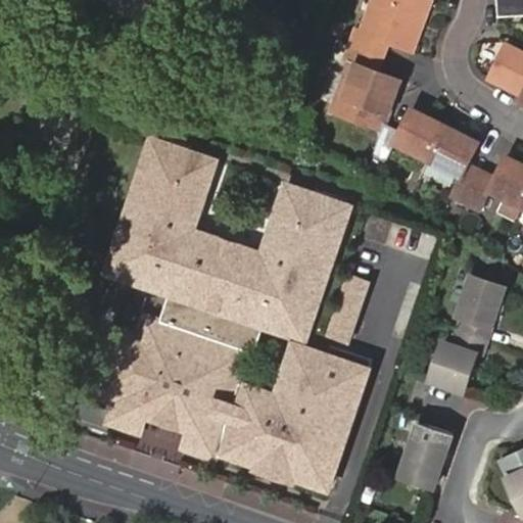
[(355,29),(349,42),(384,54),(389,41),(414,49),(421,31),(414,27),(418,16),(425,19),(431,0),(375,0),(364,32),(355,29)]
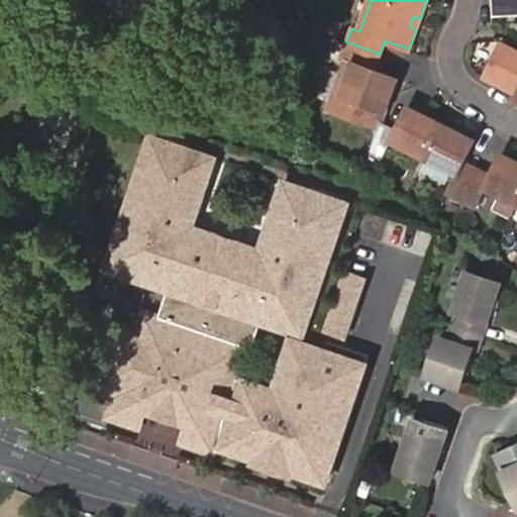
[(516,0),(492,0),(493,13),(516,11),(516,0)]
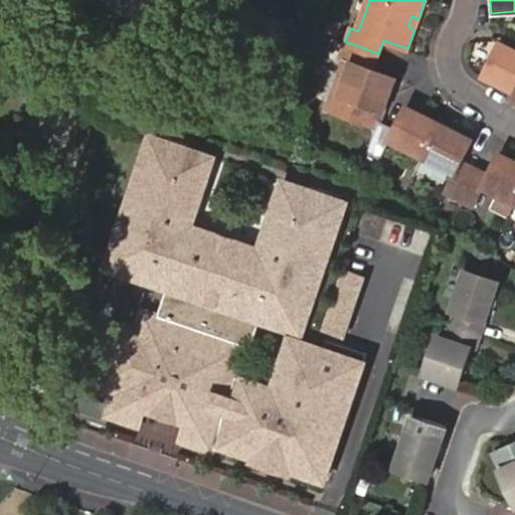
[(407,26),(414,30),(418,19),(411,16),(407,26)]
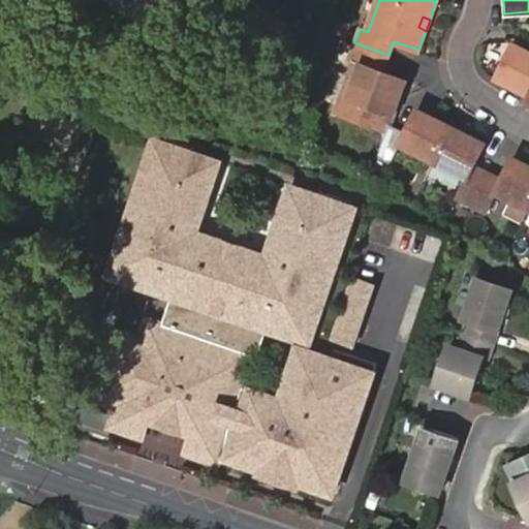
[(507,81),(528,91),(528,48),(514,41),(502,66),(511,71),(507,81)]
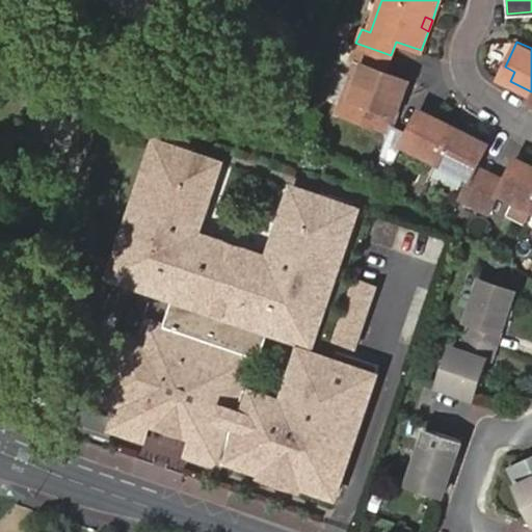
[(391,55),(355,43),(350,58),(358,61),(339,116),(389,134),(393,124),(397,111),(392,109),(396,98),(401,100),(403,98),(409,81),(384,71),(391,55)]
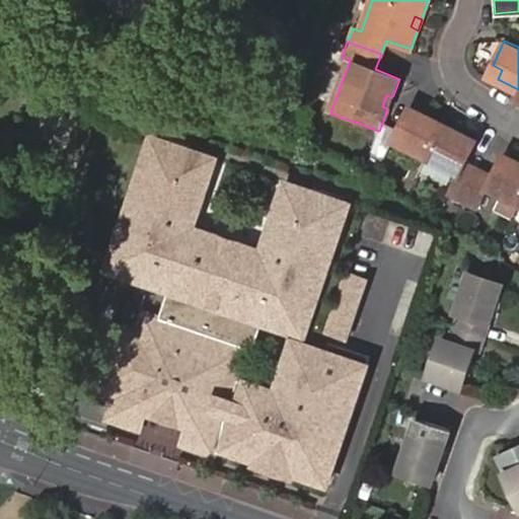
[(502,70),(493,65),(488,74),(498,79),(502,70)]
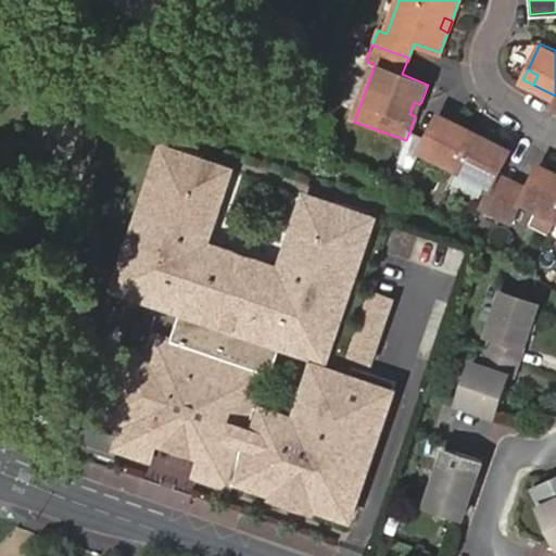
[(409,114),(415,116),(419,104),(414,102),(409,114)]
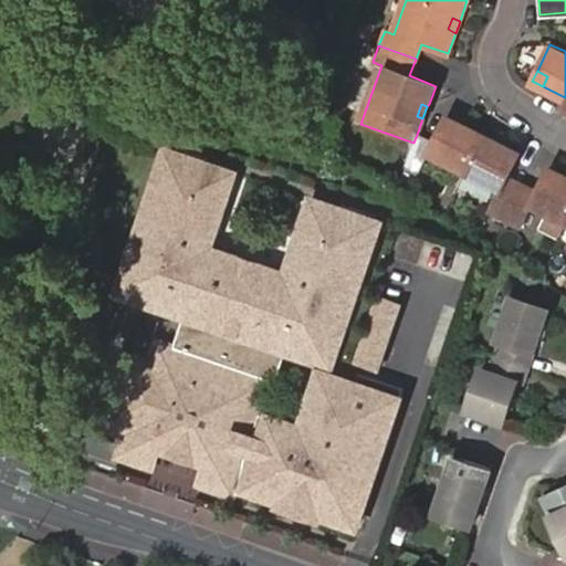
[(452,129),(457,121),(447,115),(442,124),(452,129)]
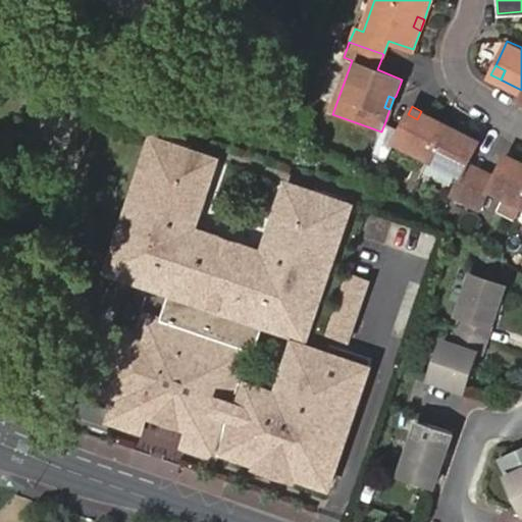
[(381,132),(372,153),(386,161),(396,142),(429,158),(446,123),(421,111),(417,119),(408,114),(400,128),(385,121),(381,132)]
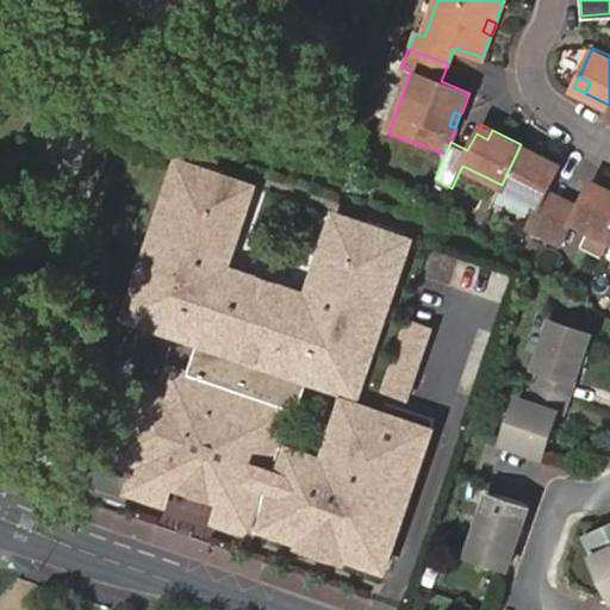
[(521,144),(502,185),(541,205),(529,226),(546,235),(564,198),(548,191),(555,174),(543,168),(548,157),(521,144)]
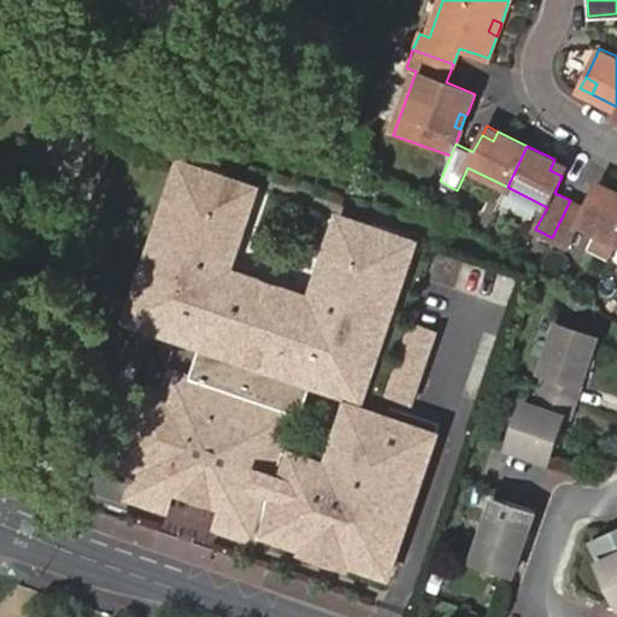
[(550,170),(562,176),(566,165),(554,159),(550,170)]
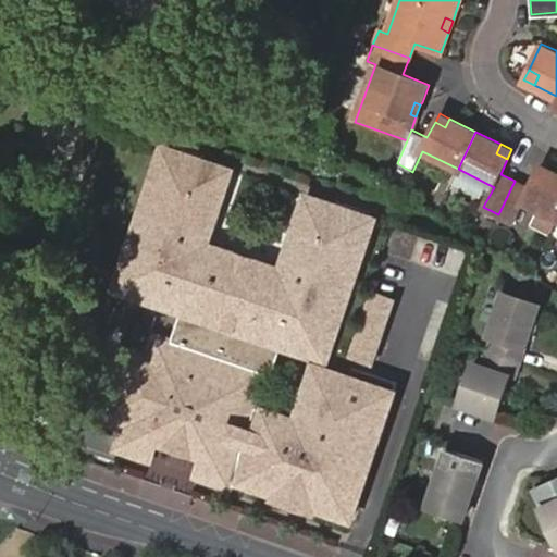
[(123,270),(121,277),(161,292),(157,301),(193,314),(277,342),(287,345),(291,335),(332,349),(334,342),(339,325),(345,309),(350,291),(356,275),(361,259),(367,242),(370,233),(372,226),(375,217),(346,207),(336,205),(308,195),(305,202),(302,209),(299,220),(293,235),(291,235),(285,250),(287,251),(283,267),(277,265),(267,261),(263,270),(220,255),(222,247),(213,244),(208,242),(212,225),(215,227),(221,210),(218,210),(223,194),(226,184),(229,176),(231,169),(202,160),(192,157),(164,147),(162,156),(160,162),(157,172),(150,188),(146,203),(140,220),(134,236),(128,254),(123,270)]
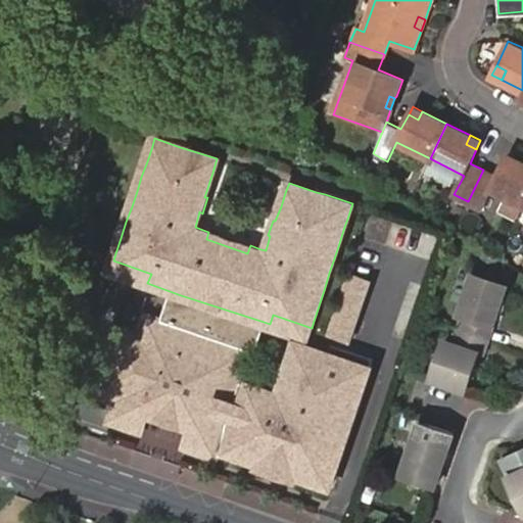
[(182,141),(180,147),(190,150),(191,145),(182,141)]
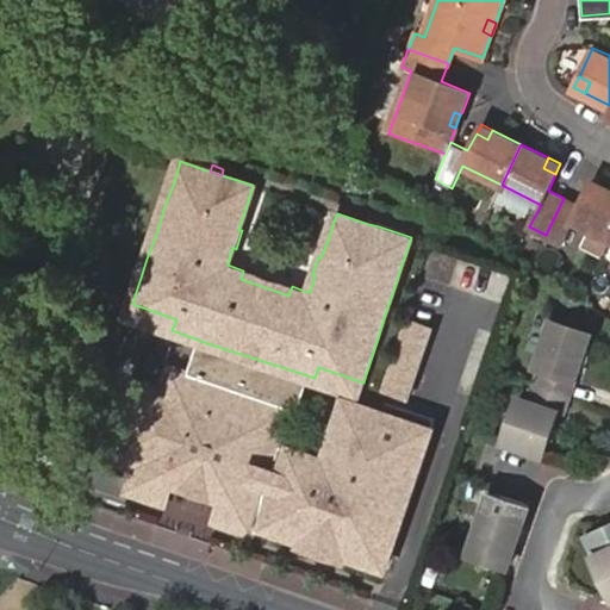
[(597,194),(603,185),(592,180),(587,190),(597,194)]
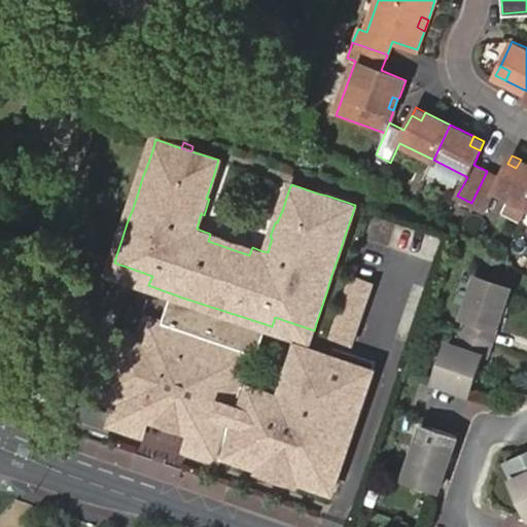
[(494,189),(526,206),(526,163),(521,160),(516,168),(507,164),(500,178),(487,171),(471,203),(485,209),(494,189)]
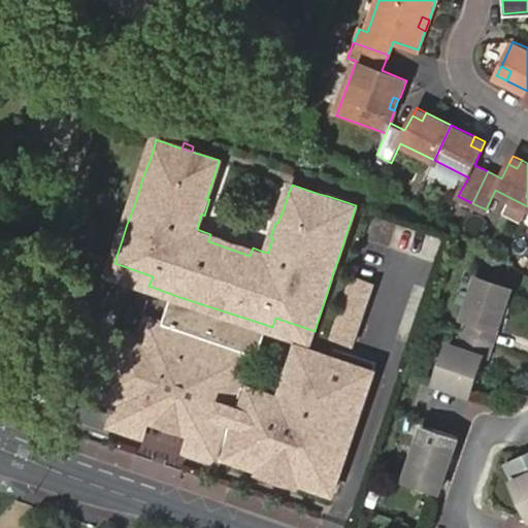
[(137,176),(142,178),(149,163),(142,161),(137,176)]
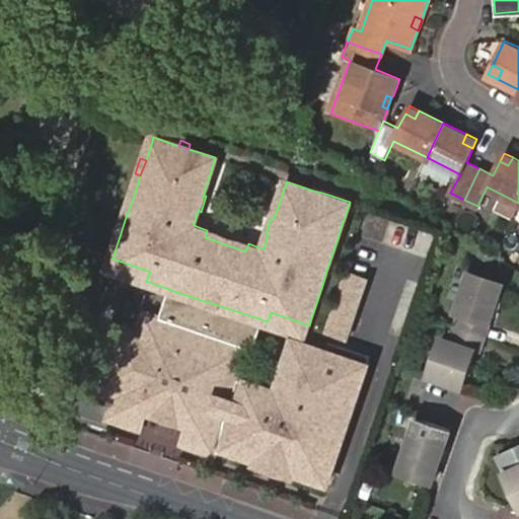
[(213,182),(208,180),(203,196),(206,196),(209,197),(213,182)]
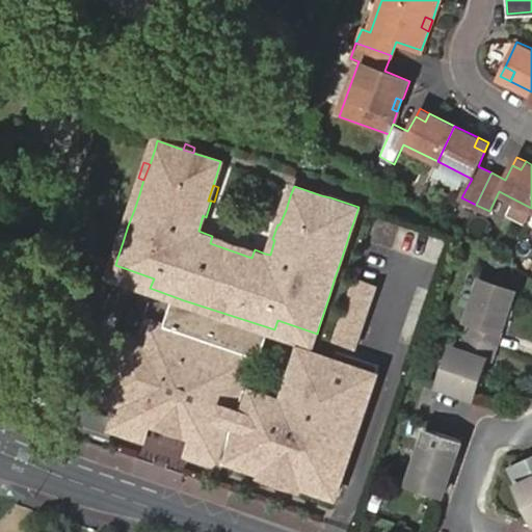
[(323,189),(321,195),(330,197),(331,192),(323,189)]
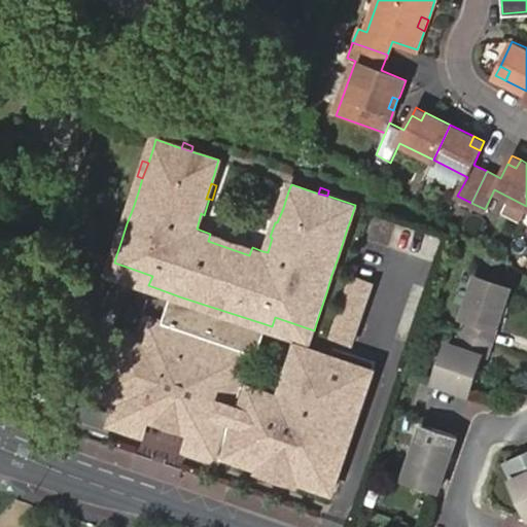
[(127,205),(133,208),(138,192),(132,190),(127,205)]
